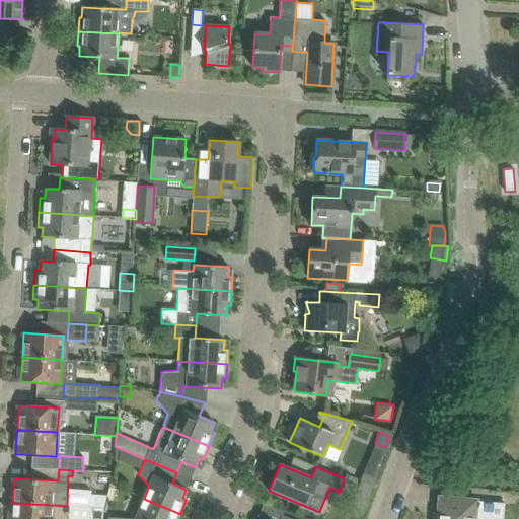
[(363,473),(358,485),(370,490),(375,478),(363,473)]
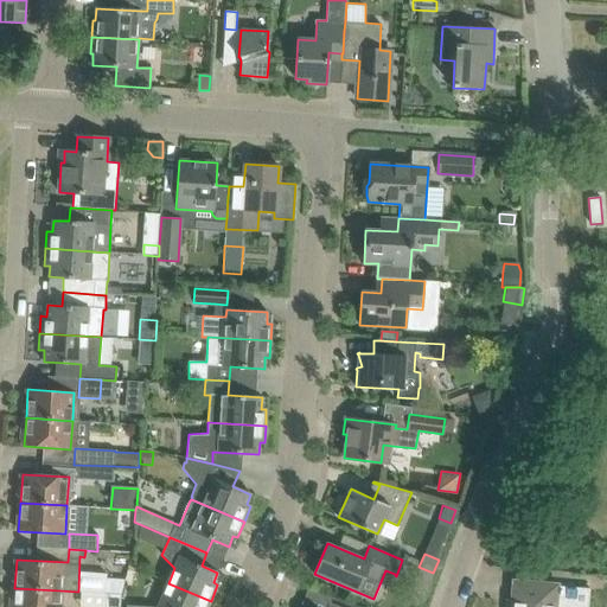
[(433,573),(419,567),(415,579),(428,585),(433,573)]
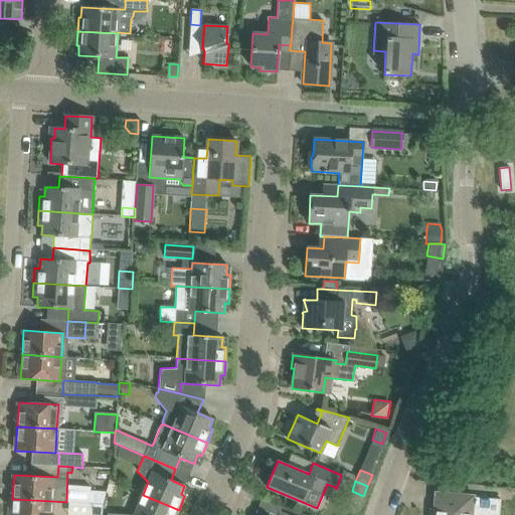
[(91,504),(103,505),(106,493),(91,492),(91,504)]
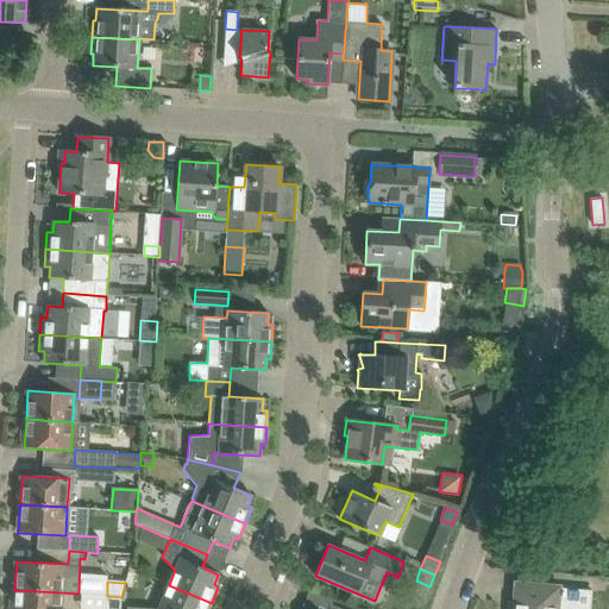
[(590,608),(592,590),(516,584),(514,608),(590,608)]
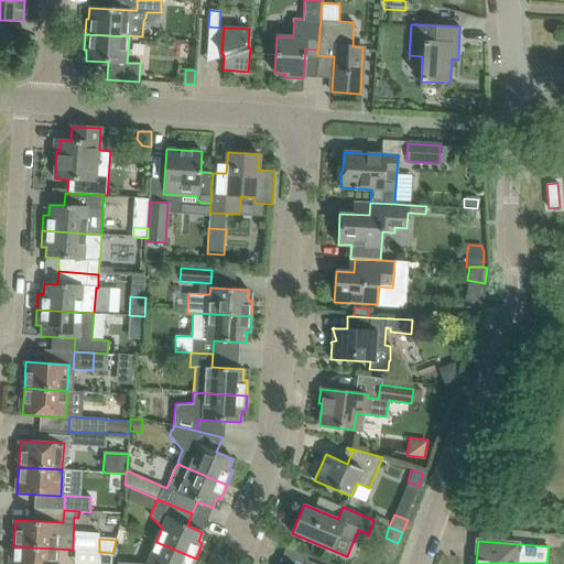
[(156,542),(145,563),(140,563),(118,563),(117,563),(193,563),(196,559),(156,542)]
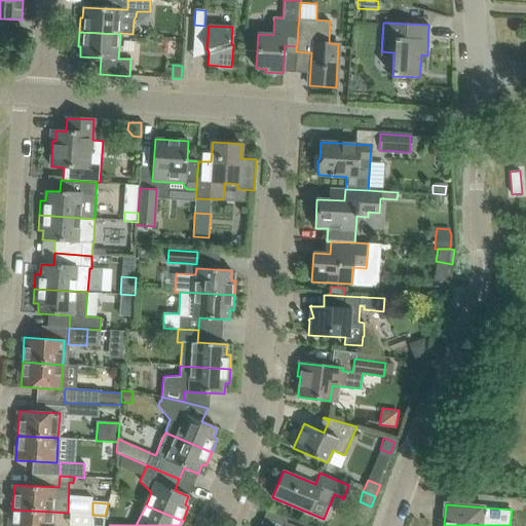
[(12,510),(11,525),(51,525),(52,512),(12,510)]
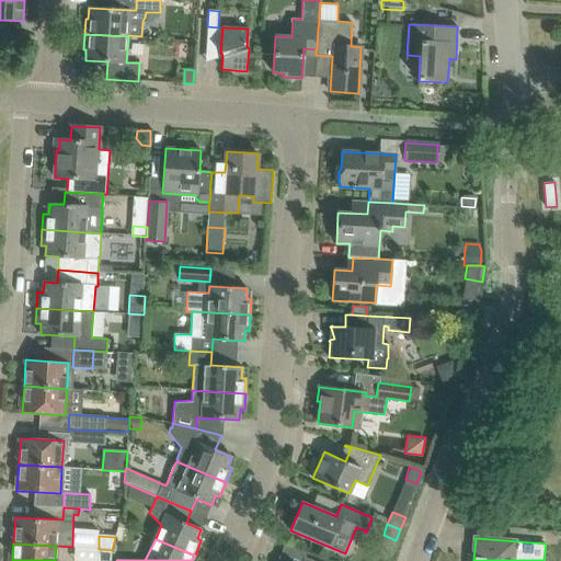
[(96,560),(111,560),(112,550),(99,549),(96,560)]
